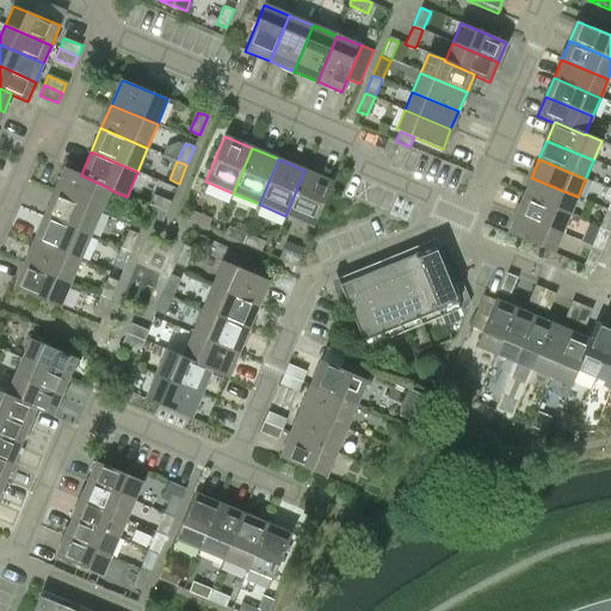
[(81,176),(81,174),(65,167),(54,192),(100,213),(110,190),(110,189),(81,176)]
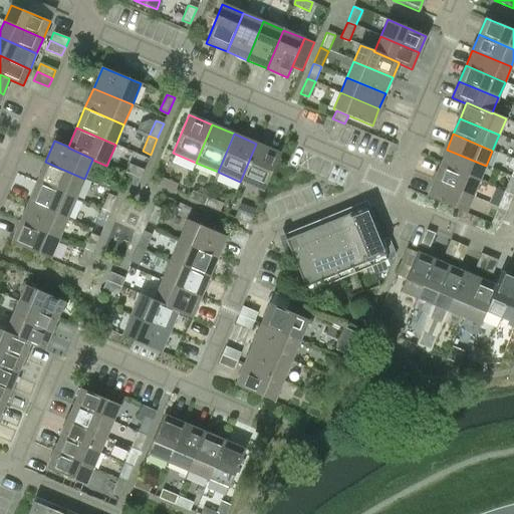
[(256,144),(240,182),(263,191),(279,154),(256,144)]
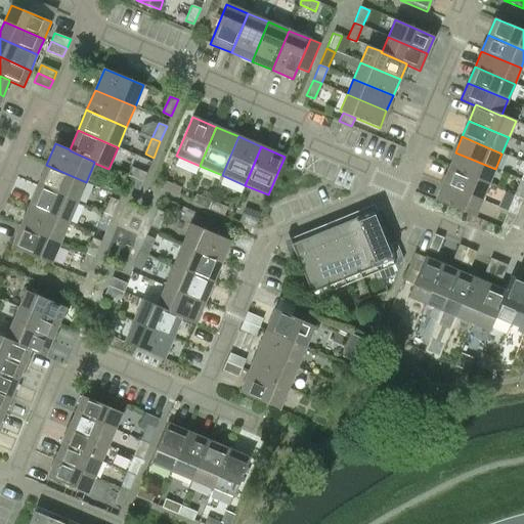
[(448,168),(488,184),(495,169),(455,153),(448,168)]
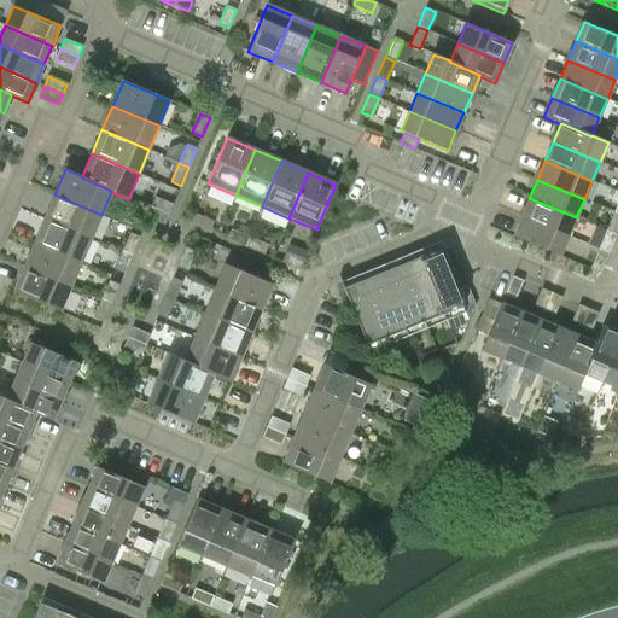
[(101,215),(54,194),(45,219),(92,239),(101,215)]
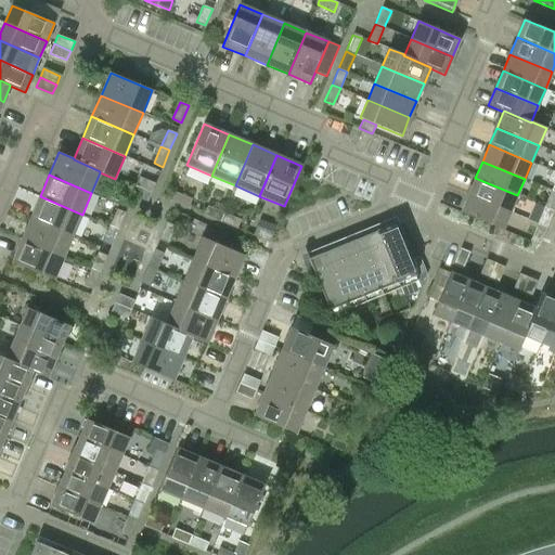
[(139,177),(134,186),(152,193),(155,184),(139,177)]
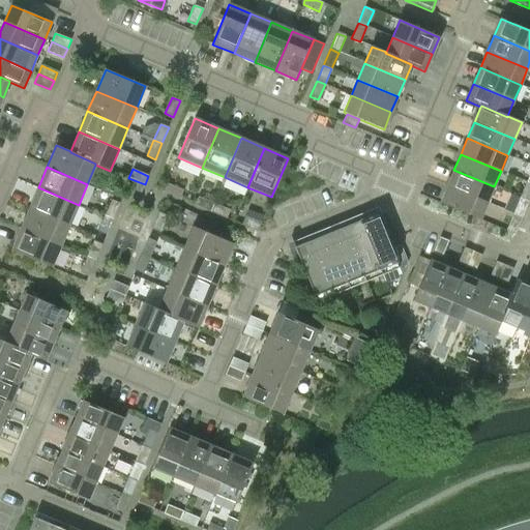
[(447,186),(488,203),(494,186),(453,170),(447,186)]
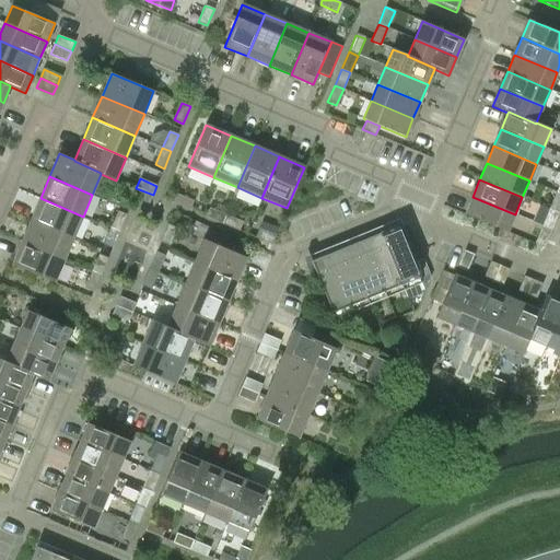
[(153,195),(136,188),(132,197),(149,203),(153,195)]
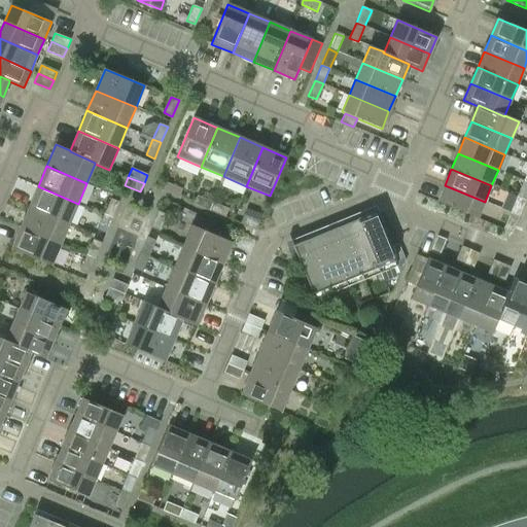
[(526,196),(526,182),(524,181),(517,197),(525,201),(526,196)]
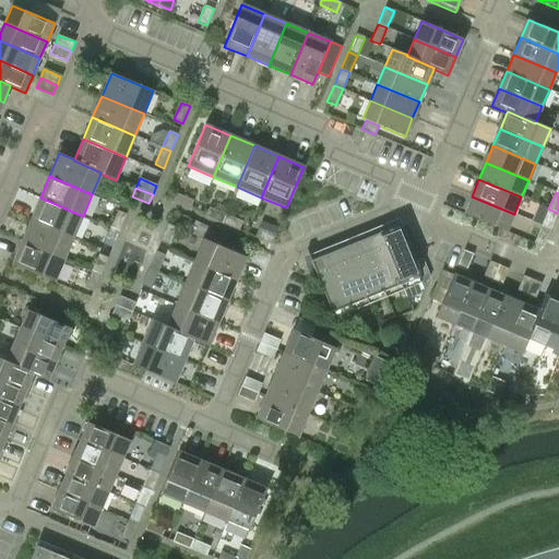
[(176,193),(173,202),(189,210),(193,200),(176,193)]
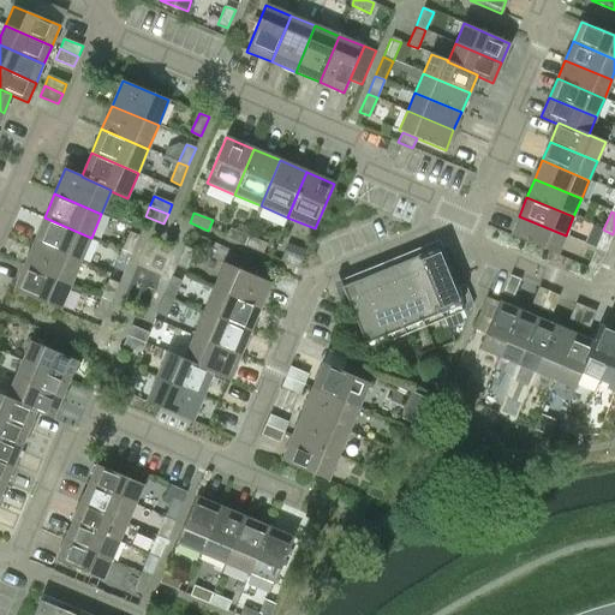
[(566,236),(519,216),(511,236),(557,255),(566,236)]
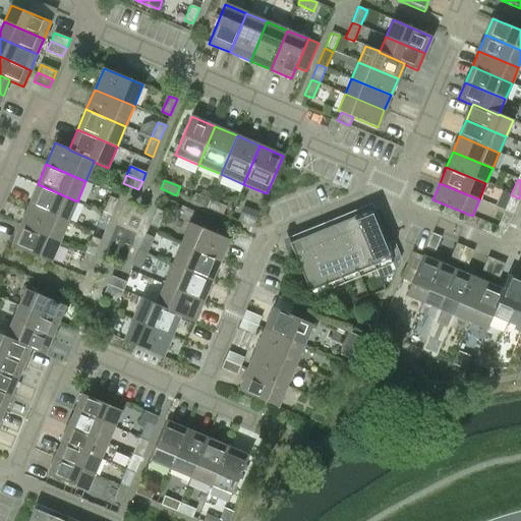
[(38,184),(29,205),(68,221),(77,201),(38,184)]
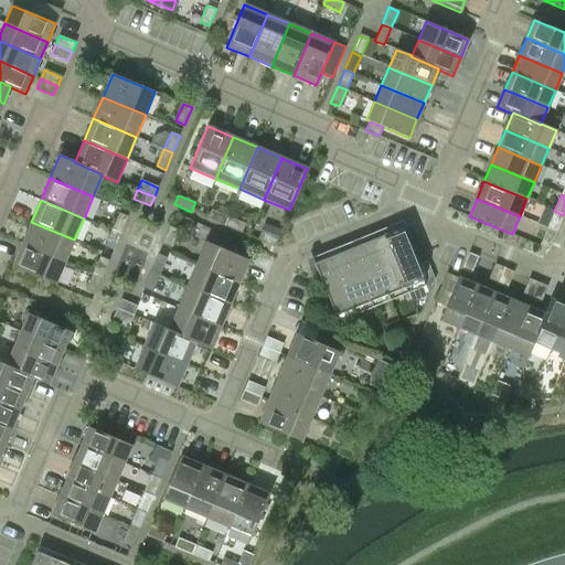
[(227,216),(211,210),(208,219),(224,226),(227,216)]
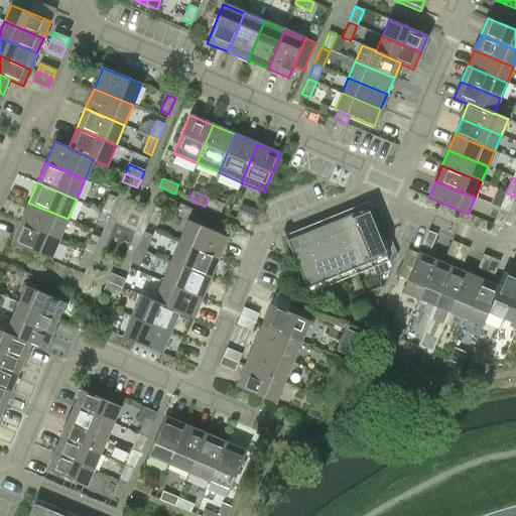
[(514,197),(506,192),(499,208),(508,212),(514,197)]
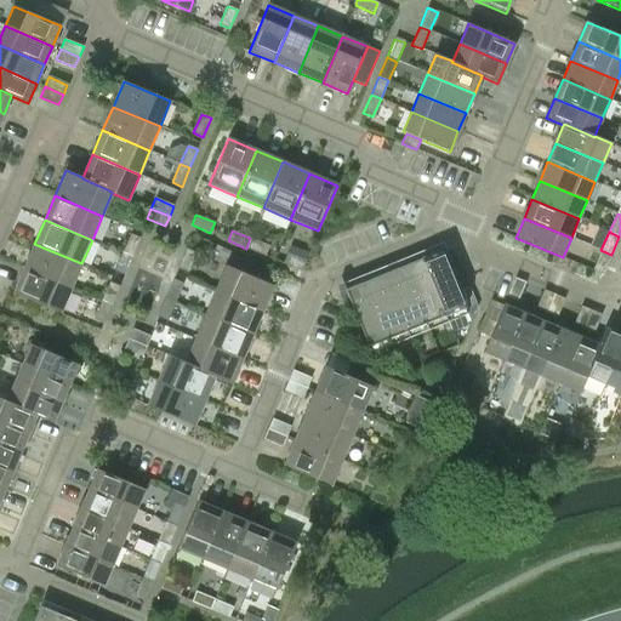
[(123,252),(132,257),(141,238),(130,234),(123,252)]
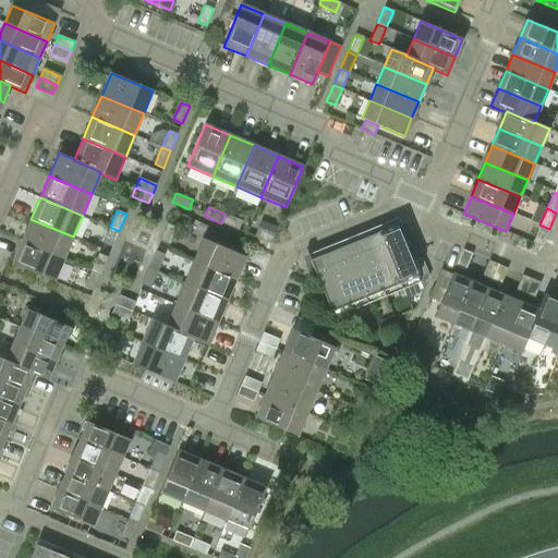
[(238,230),(242,221),(225,214),(221,223),(238,230)]
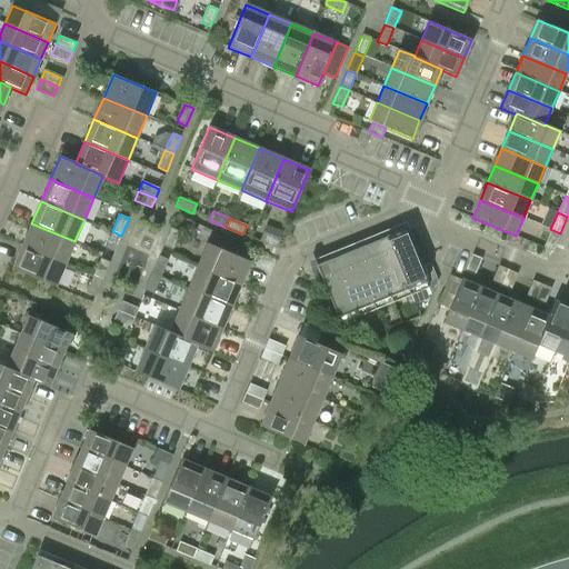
[(22,246),(66,263),(75,241),(31,223),(22,246)]
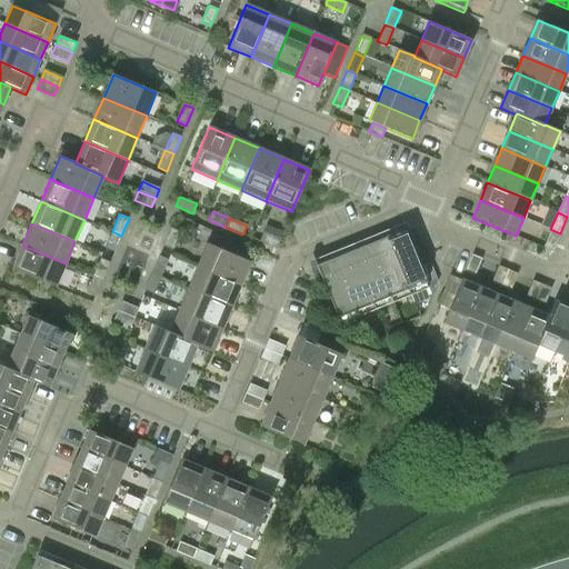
[(163,245),(172,249),(180,232),(170,228),(163,245)]
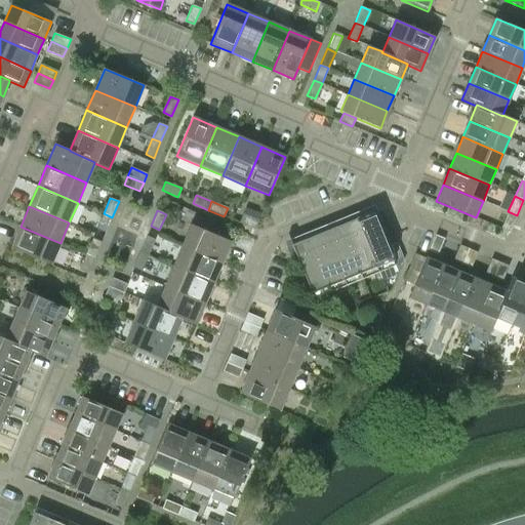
[(311,293),(393,260),(373,211),(291,245),(311,293)]
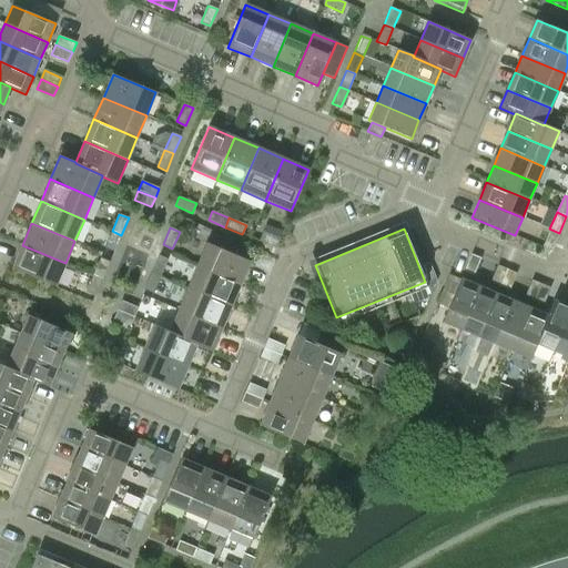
[(559,233),(549,229),(543,246),(551,250),(559,233)]
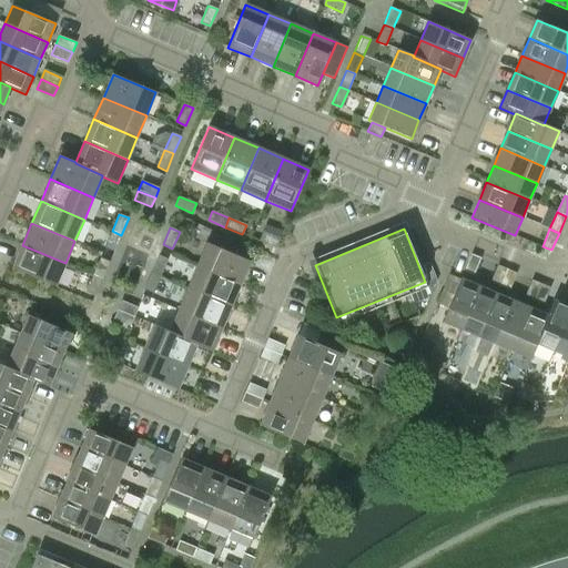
[(113,252),(121,235),(112,231),(104,247),(113,252)]
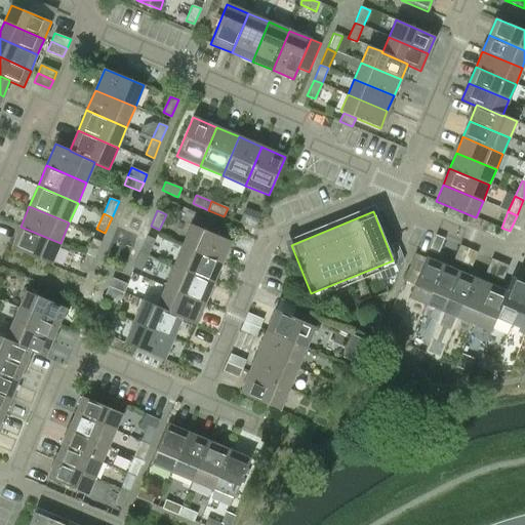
[(243,214),(239,223),(254,230),(258,220),(243,214)]
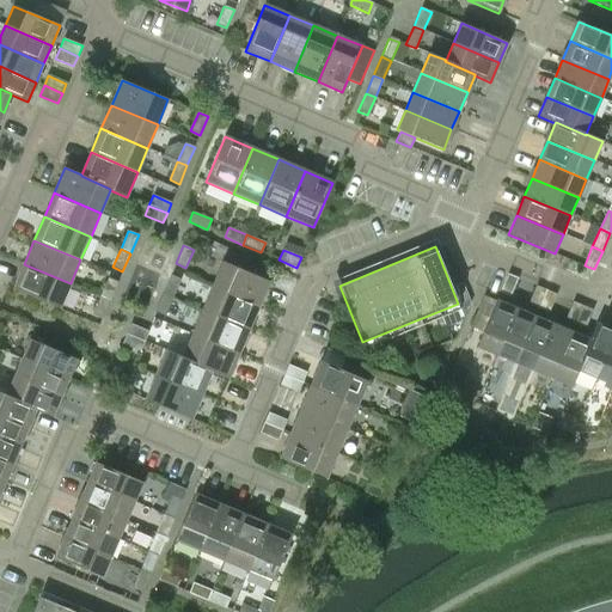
[(213,287),(258,306),(269,281),(222,262),(213,287)]
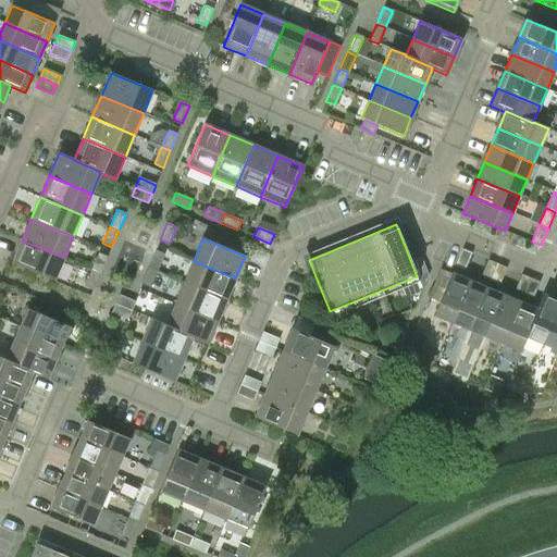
[(64,258),(22,240),(12,263),(54,281),(64,258)]
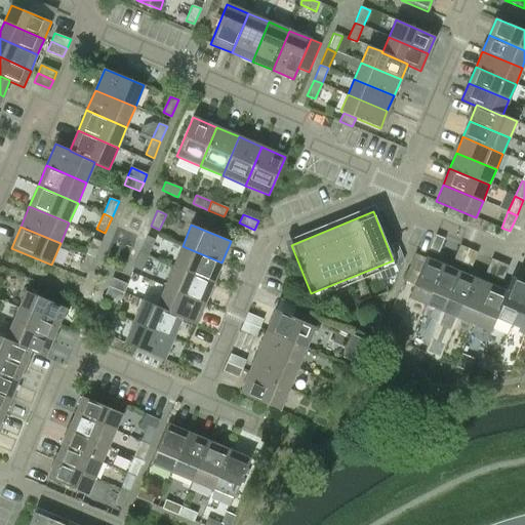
[(429,250),(437,254),(444,239),(436,235),(429,250)]
